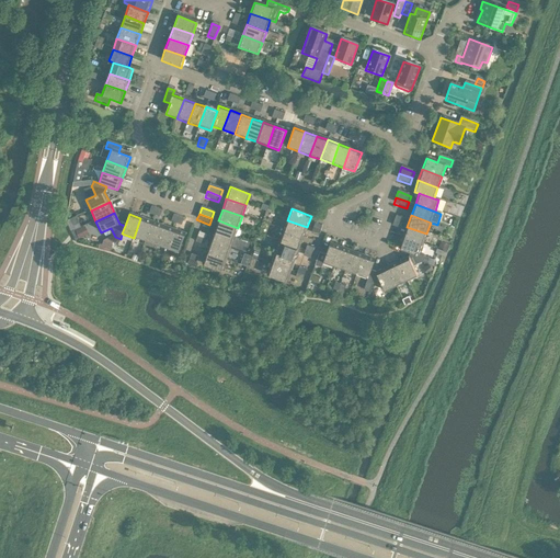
[(140,218),(134,238),(145,242),(151,223),(140,218)]
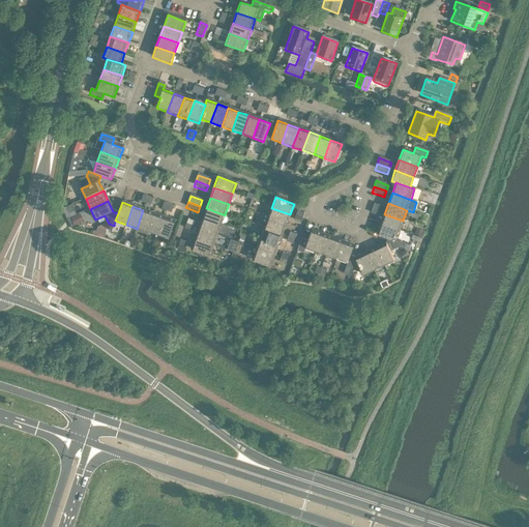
[(225,215),(206,208),(202,218),(221,226),(225,215)]
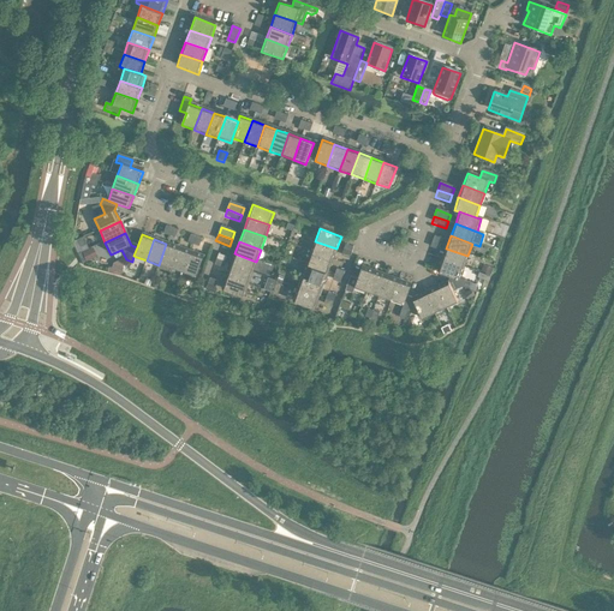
[(337,249),(315,241),(310,253),(332,261),(337,249)]
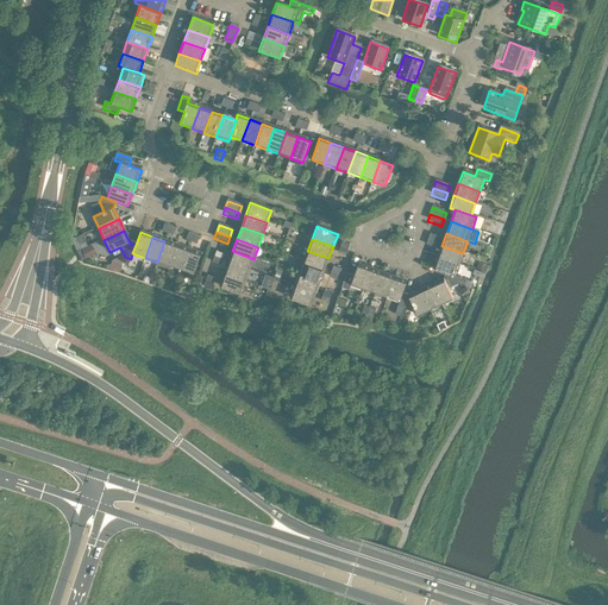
[(164,241),(157,263),(169,266),(176,245),(164,241)]
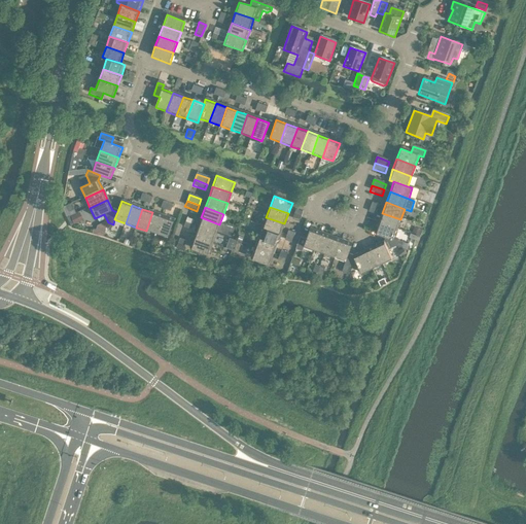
[(152,212),(146,231),(156,235),(164,216),(152,212)]
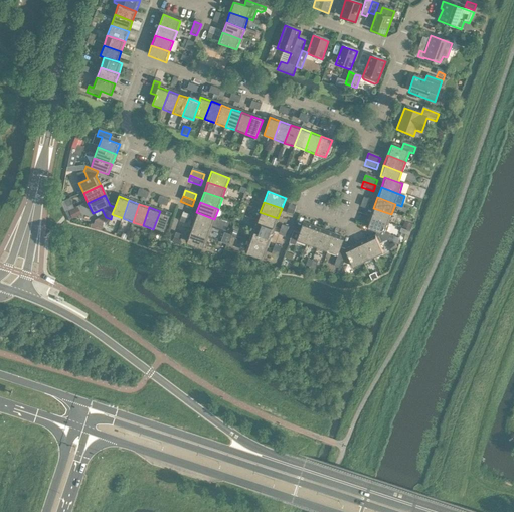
[(391,214),(373,208),(370,218),(388,224),(391,214)]
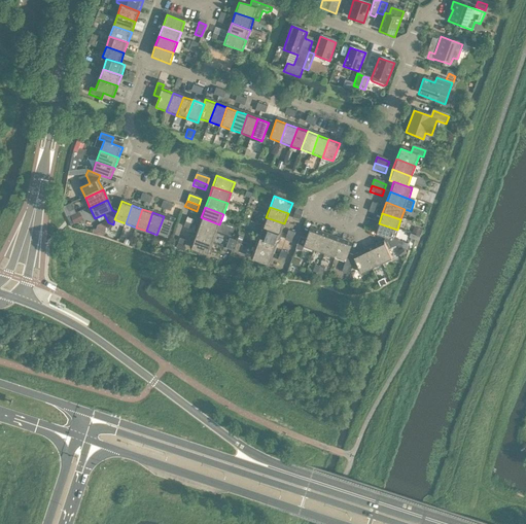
[(77,215),(68,219),(72,226),(81,222),(77,215)]
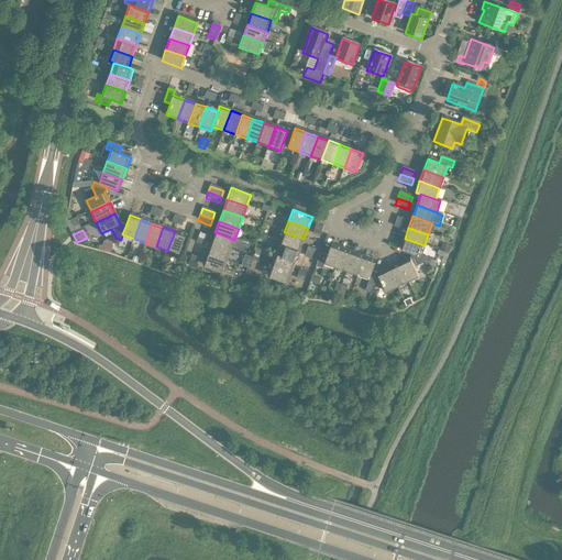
[(178,255),(186,235),(175,231),(167,251),(178,255)]
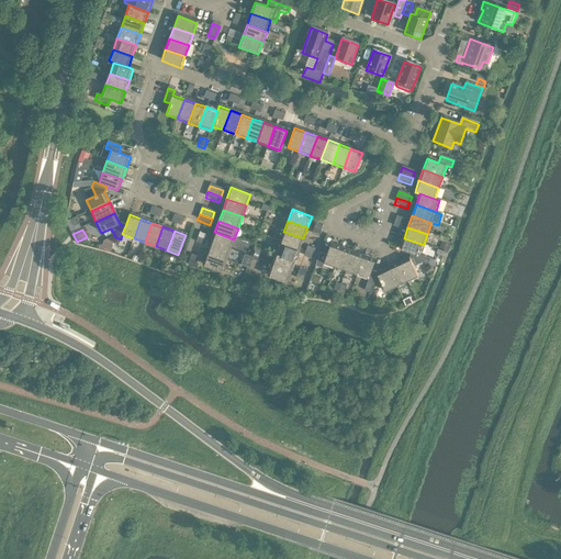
[(234,239),(214,232),(211,243),(231,250),(234,239)]
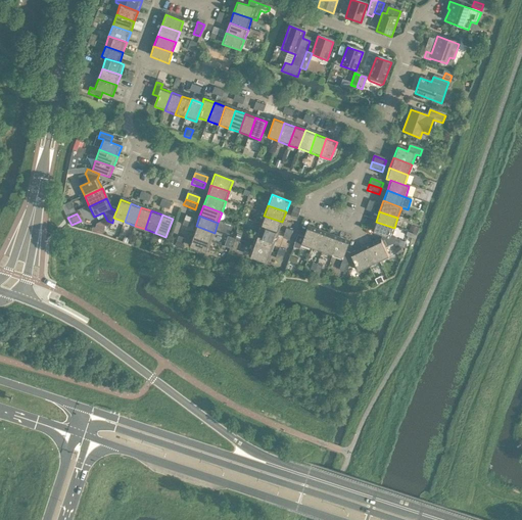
[(282,222),(264,216),(261,226),(279,233),(282,222)]
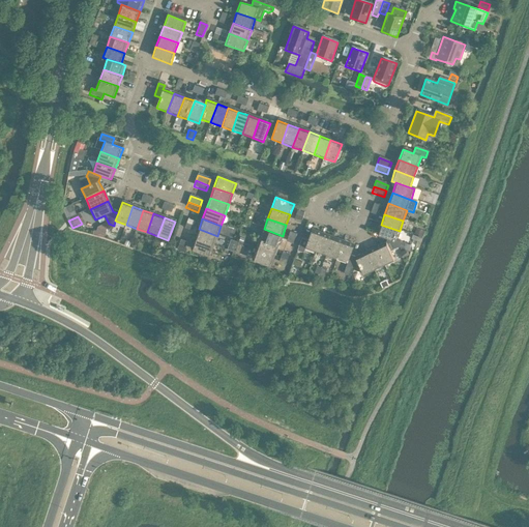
[(377,235),(387,239),(395,242),(400,231),(381,225),(377,235)]
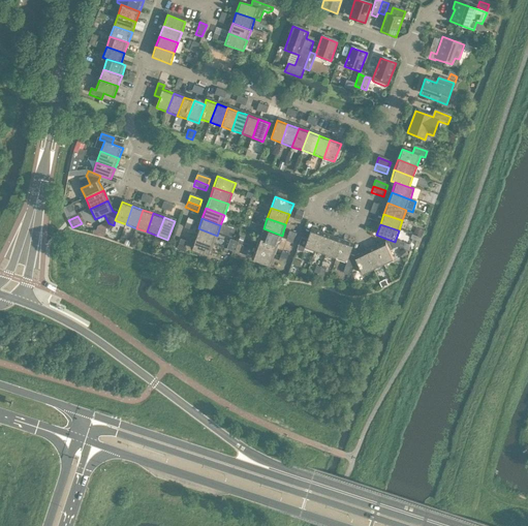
[(194,240),(213,246),(217,236),(198,228),(194,240)]
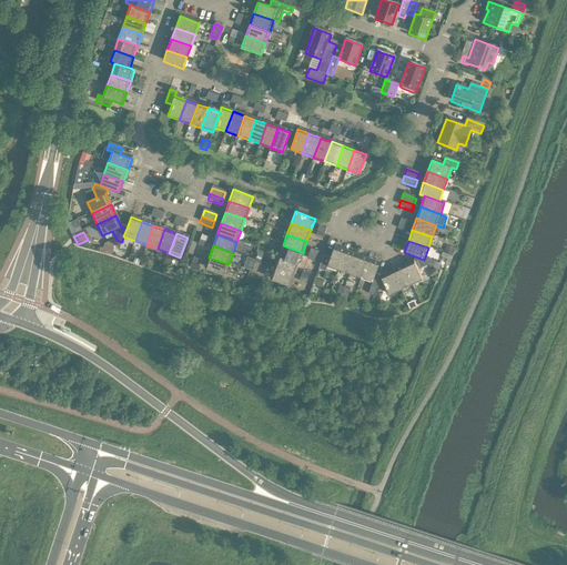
[(303,253),(283,245),(279,256),(299,264),(303,253)]
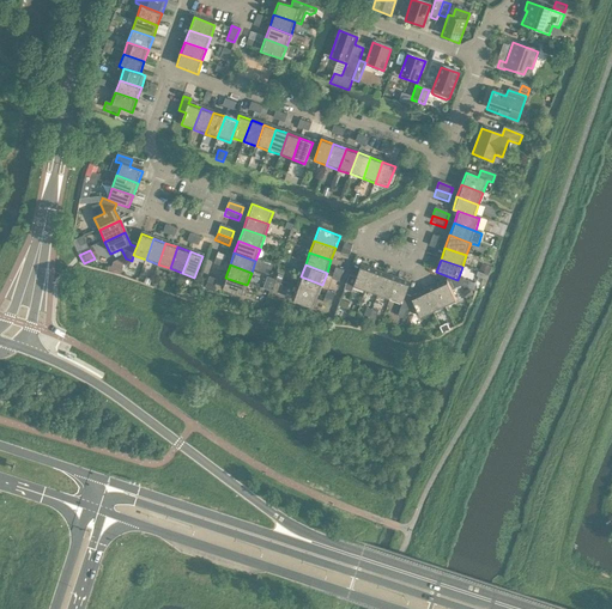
[(480,266),(478,273),(488,276),(490,269),(480,266)]
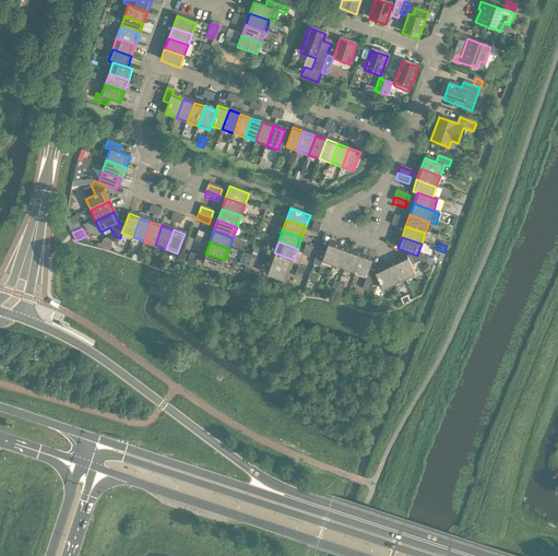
[(329,244),(324,255),(318,252),(313,265),(320,268),(322,263),(333,267),(340,247),(329,244)]
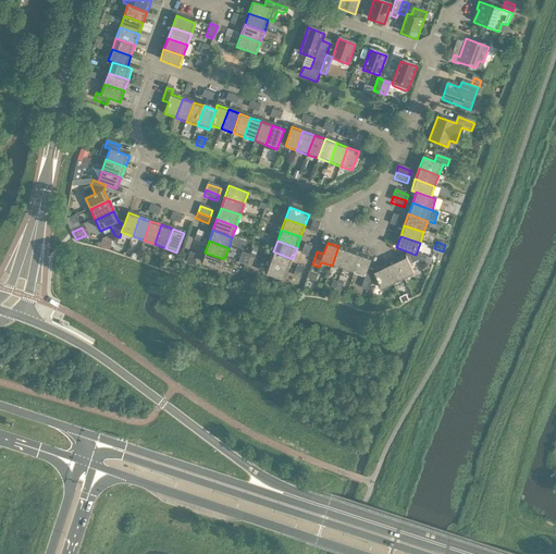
[(338,246),(332,266),(343,270),(349,250),(338,246)]
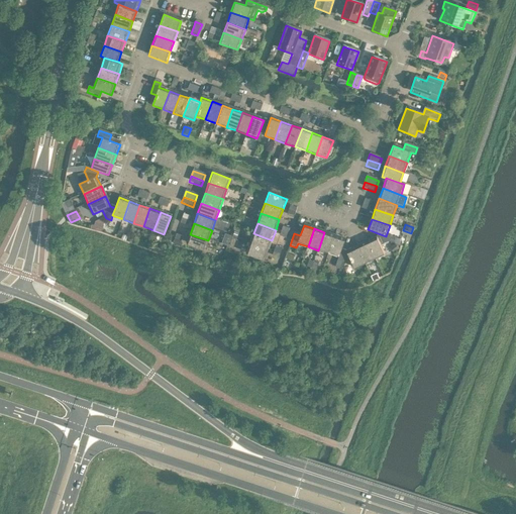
[(324,232),(318,250),(328,254),(334,236),(324,232)]
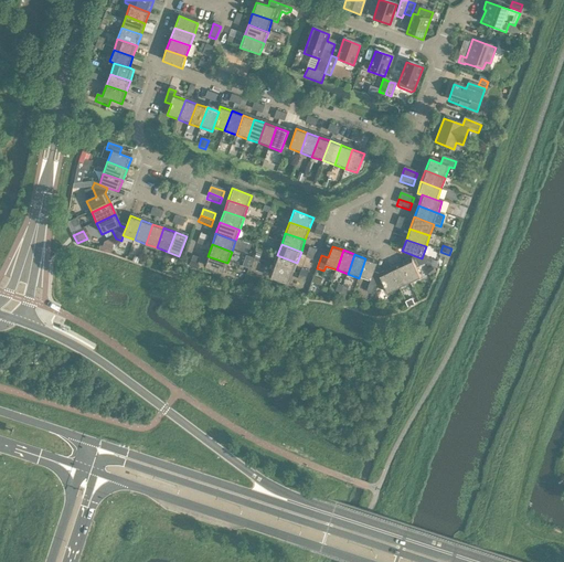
[(297,263),(277,255),(273,266),(293,274),(297,263)]
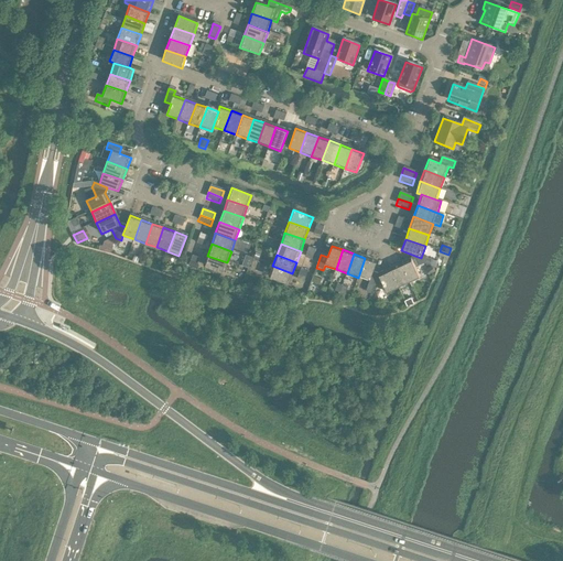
[(412,255),(410,260),(400,265),(409,284),(420,279),(414,269),(423,265),(425,259),(421,258),(412,255)]
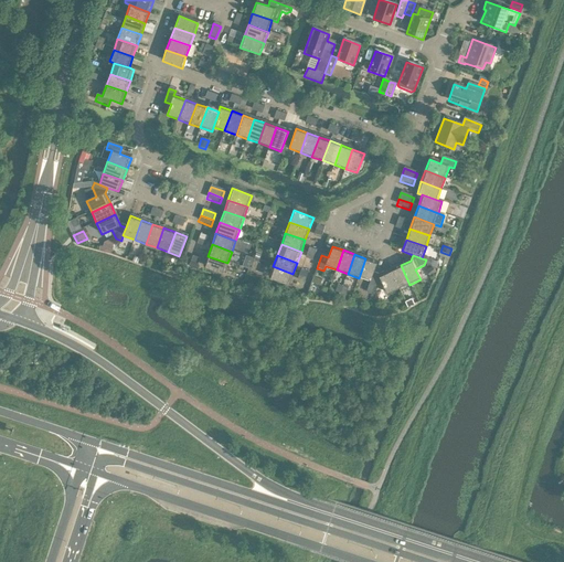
[(203,267),(223,274),(227,263),(208,256),(203,267)]
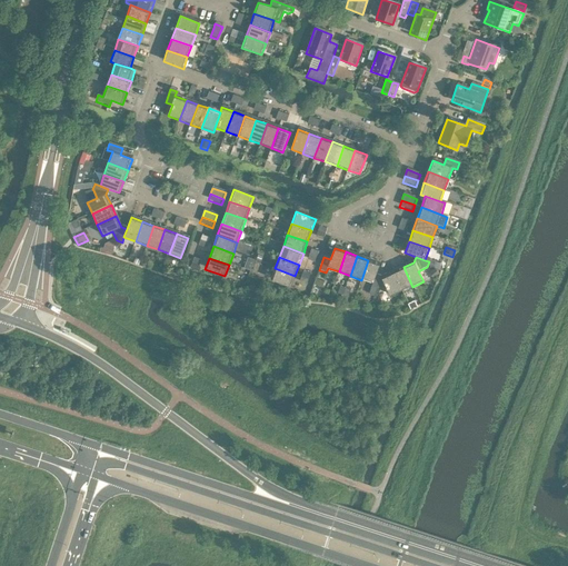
[(372,284),(376,276),(380,264),(368,260),(361,280),(372,284)]
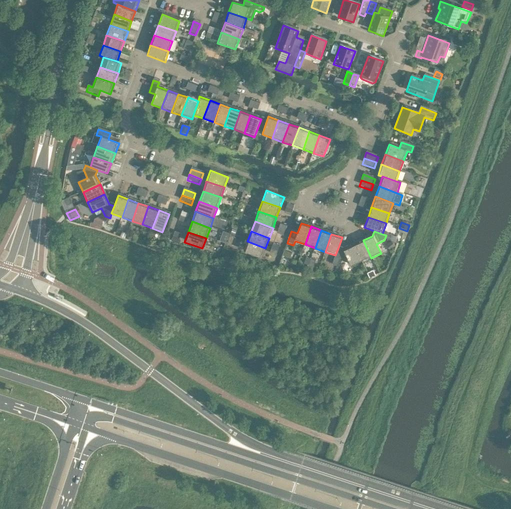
[(353,245),(361,262),(371,258),(363,240),(353,245)]
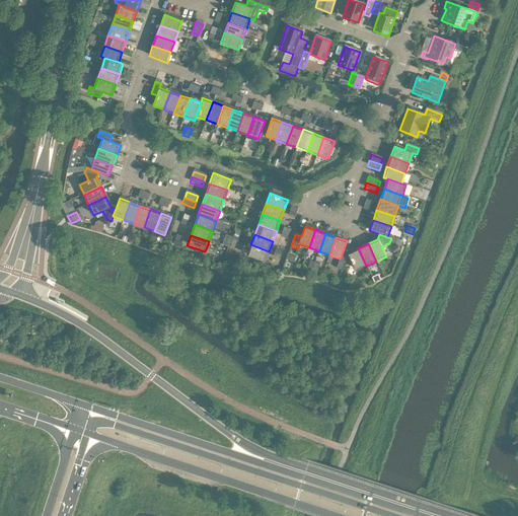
[(247,255),(265,262),(269,251),(250,244),(247,255)]
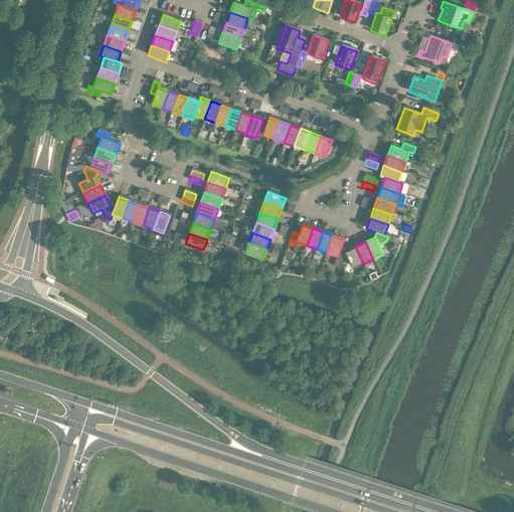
[(393,244),(387,248),(391,253),(397,249),(393,244)]
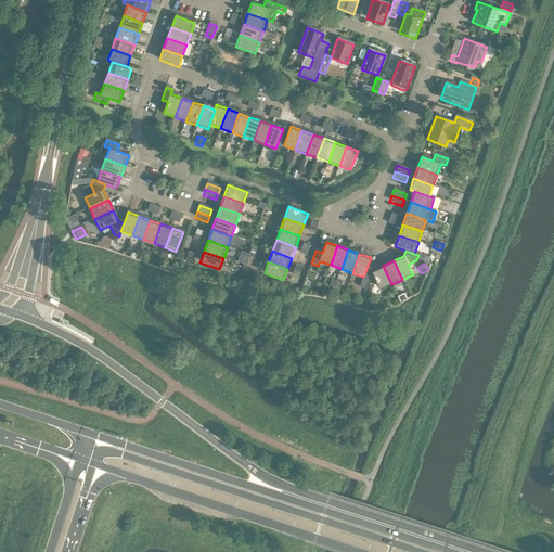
[(372,271),(366,269),(363,277),(359,289),(364,291),(368,283),(376,280),(381,290),(391,284),(383,266),(372,271)]
